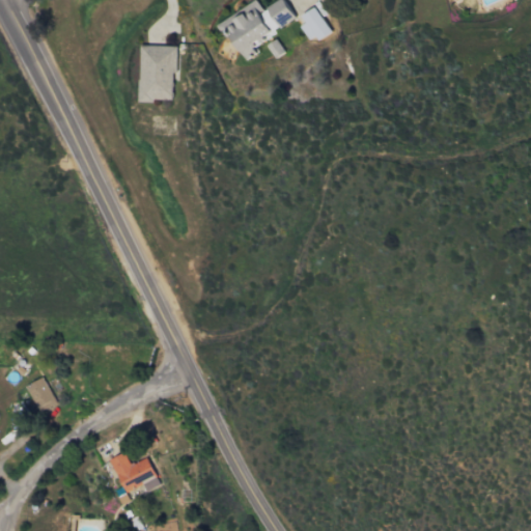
[(256,0),(217,25),(225,37),(229,34),(245,60),(256,54),(252,46),(296,19),(283,0),(278,0),(262,9),(256,0)]
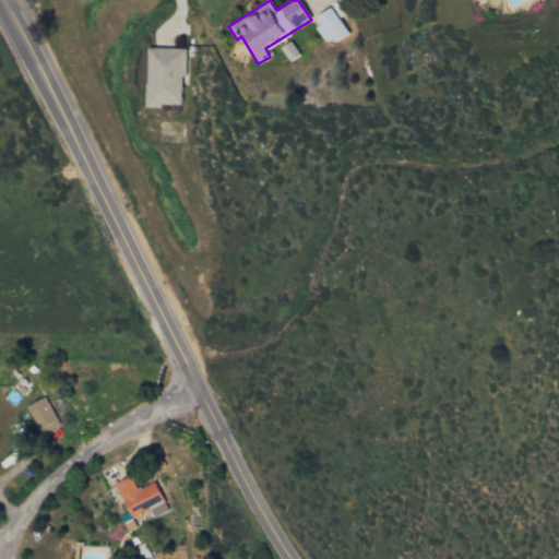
[(323,42),(330,37),(333,43),(347,33),(331,8),(316,16),(320,24),(313,28),(323,42)]
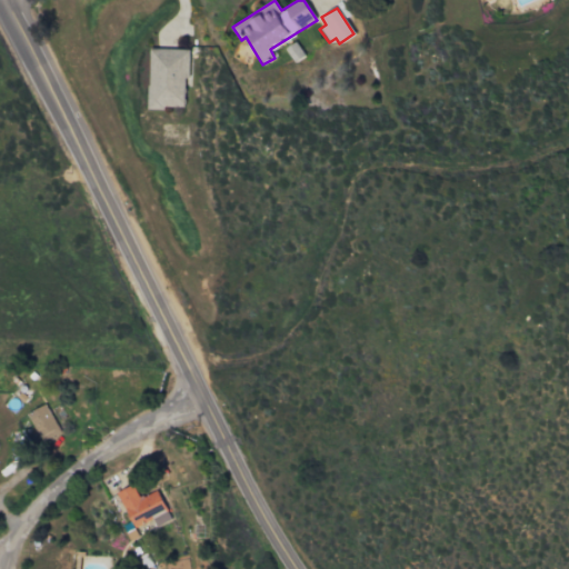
[(189,49),(150,49),(149,108),(185,109),(185,80),(189,80),(189,49)]
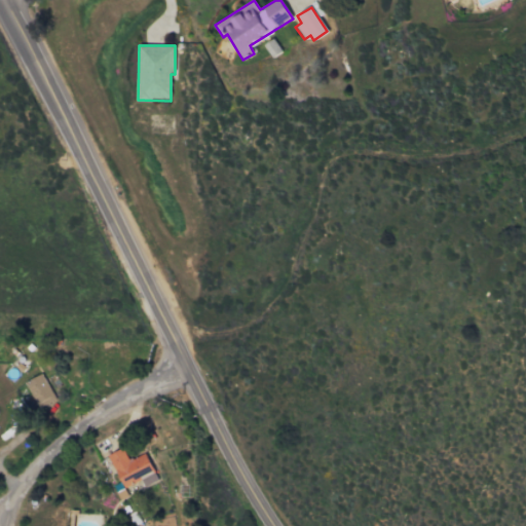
[(25,382),(39,409),(55,400),(41,374),(25,382)]
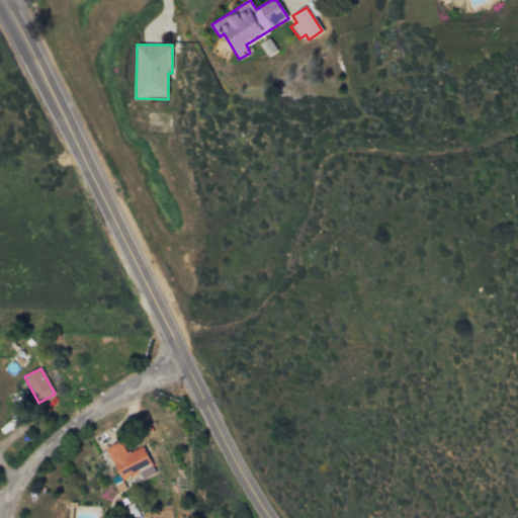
[(121,480),(152,465),(143,446),(126,453),(121,441),(106,448),(121,480)]
